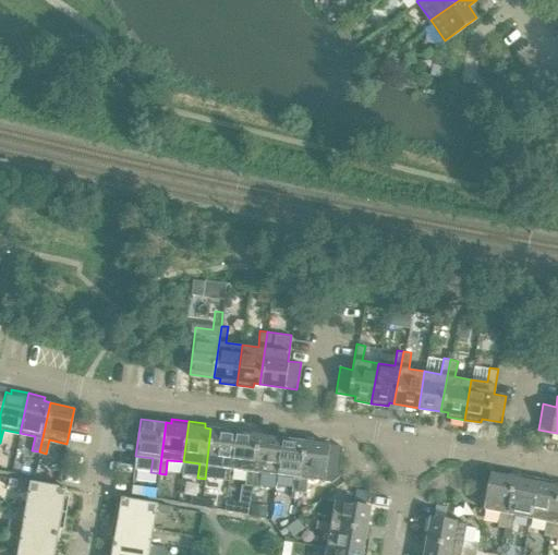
[(230,468),(234,431),(210,429),(205,479),(211,480),(214,466),(230,468)]
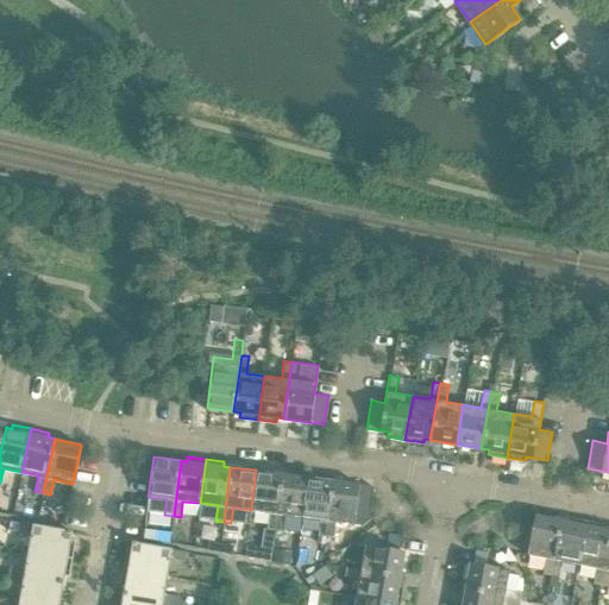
[(274,528),(280,473),(256,470),(251,510),(269,512),(267,528),(274,528)]
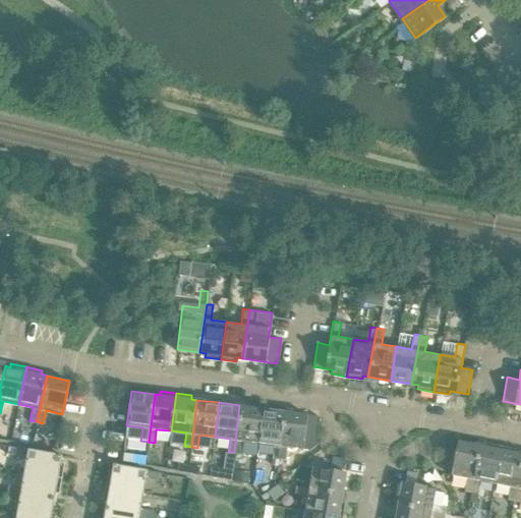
[(258,442),(264,404),(247,402),(247,406),(239,405),(234,452),(241,453),(243,440),(258,442)]
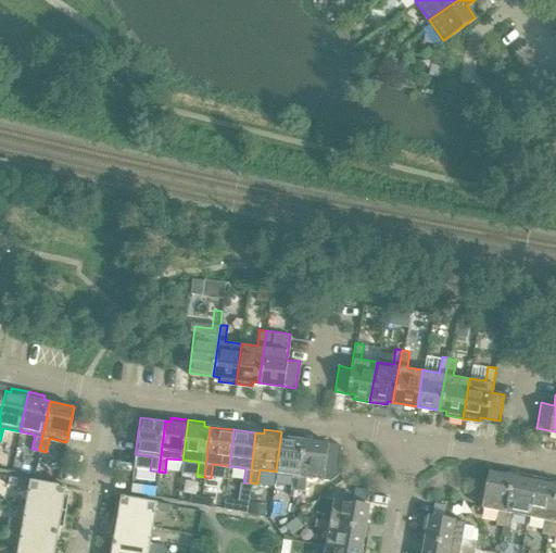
[(297,489),(303,439),(298,438),(298,434),(281,431),(276,472),(292,474),(290,488),(297,489)]
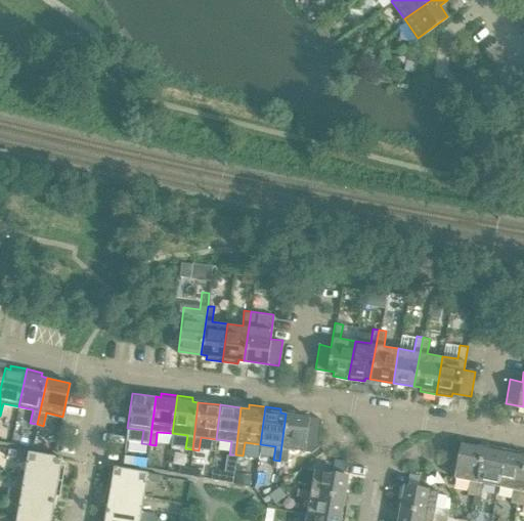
[(304,450),(309,416),(286,414),(279,461),(287,462),(289,448),(304,450)]
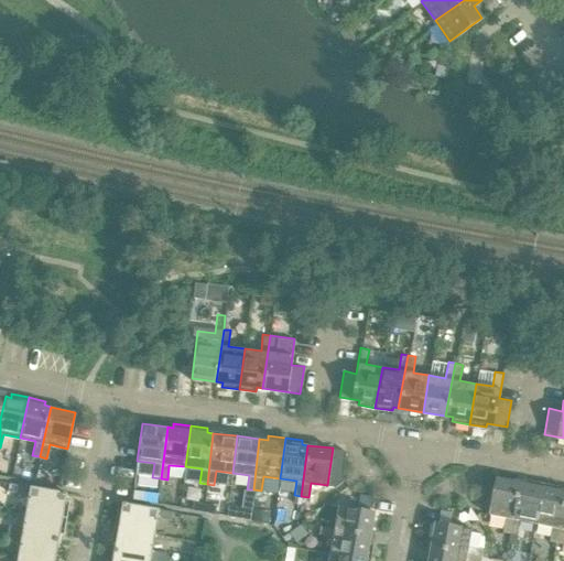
[(509,532),(519,482),(495,476),(488,513),(505,517),(502,530),(509,532)]
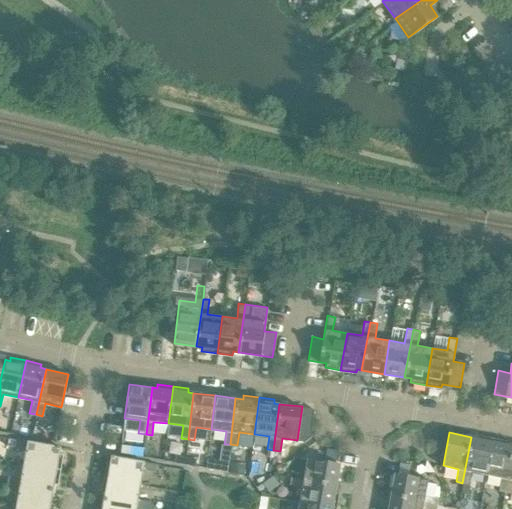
[(486,474),(493,437),(478,434),(477,438),(471,437),(462,483),(469,484),(471,471),(486,474)]
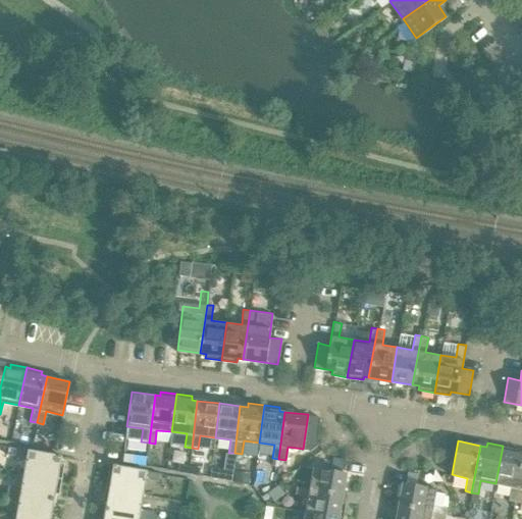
[(515,501),(521,462),(521,453),(518,453),(519,449),(503,446),(496,483),(511,486),(508,500),(515,501)]
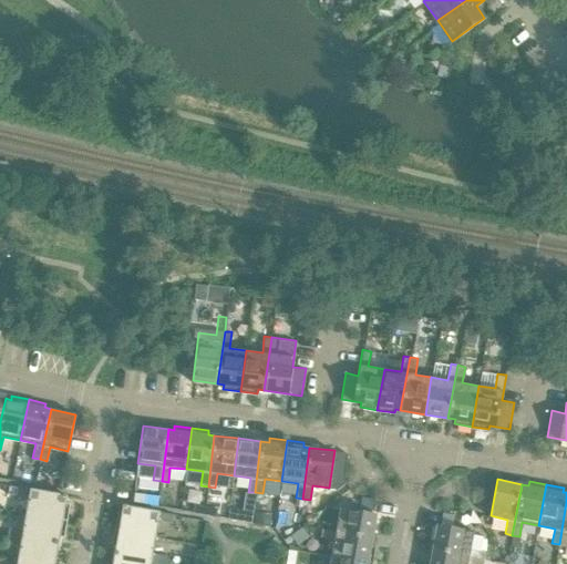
[(66,520),(70,502),(65,502),(66,494),(18,485),(16,493),(29,495),(26,512),(66,520)]
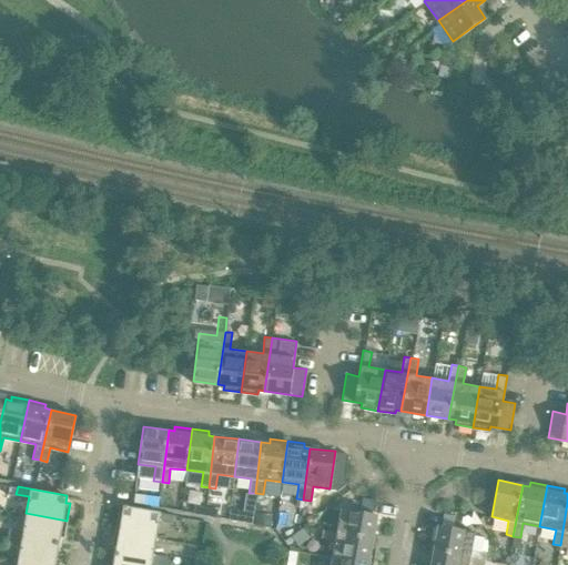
[(155,536),(159,520),(172,522),(173,514),(123,505),(122,513),(118,512),(115,528),(155,536)]
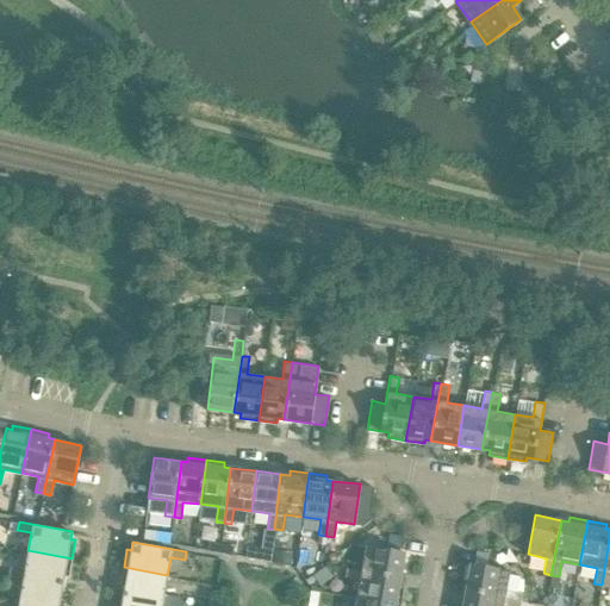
[(400,579),(405,551),(366,544),(362,563),(347,561),(346,568),(400,579)]
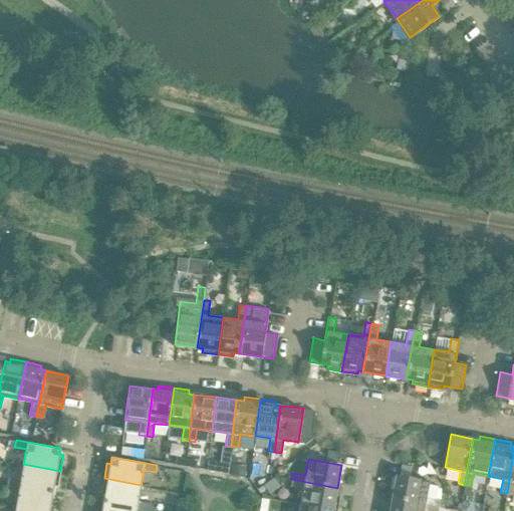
[(57,486),(60,471),(23,464),(21,479),(8,477),(7,483),(53,491),(54,485),(57,486)]
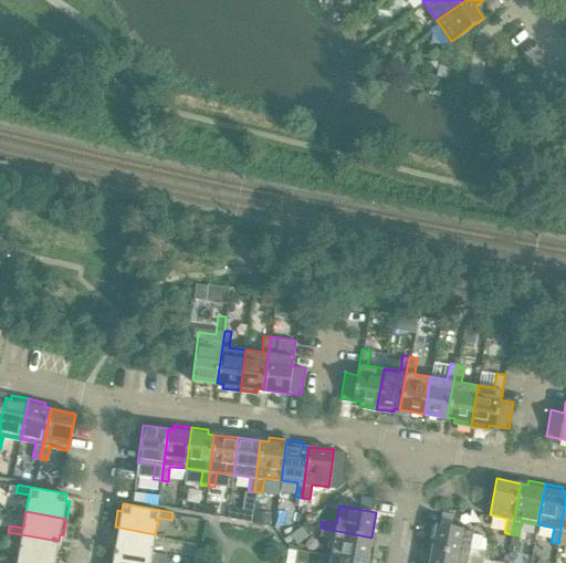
[(470,546),(473,530),(436,523),(431,548),(483,556),(484,550),(470,546)]
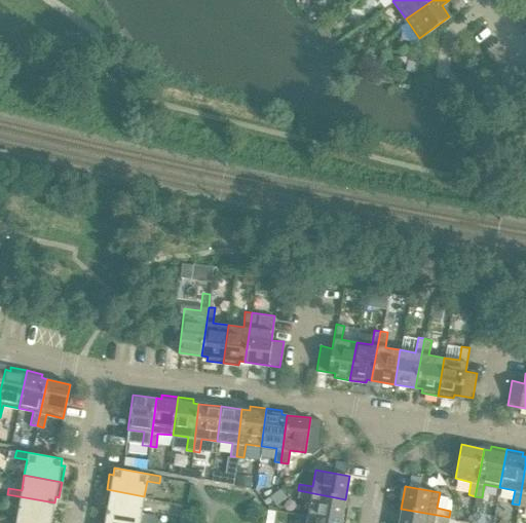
[(142,511),(144,496),(107,489),(104,506),(107,507),(106,512),(153,520),(155,514),(142,511)]
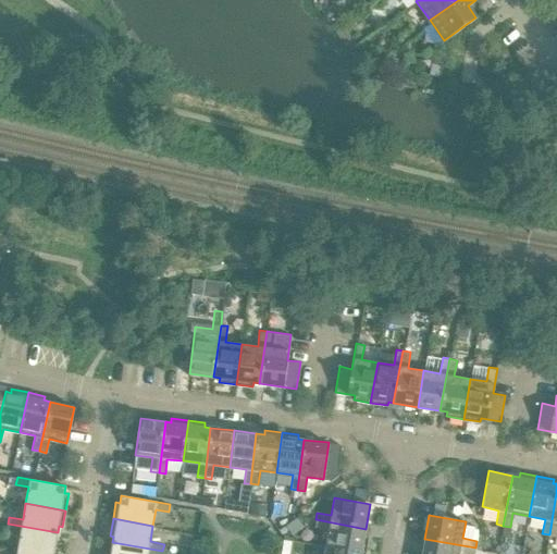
[(366,552),(369,536),(364,534),(366,529),(316,519),(314,527),(329,529),(325,544),(366,552)]
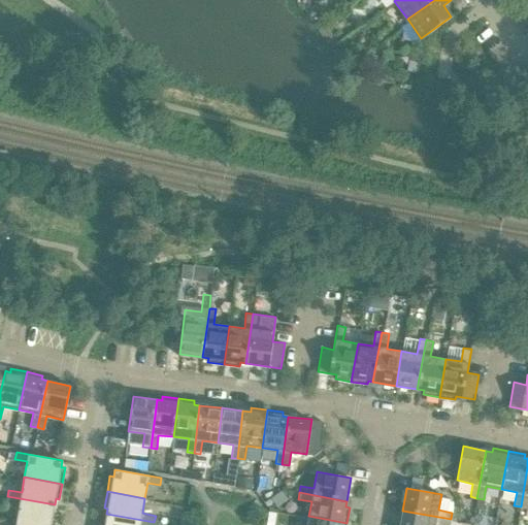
[(41,524),(51,524),(55,504),(7,496),(6,503),(19,505),(17,521),(41,524)]
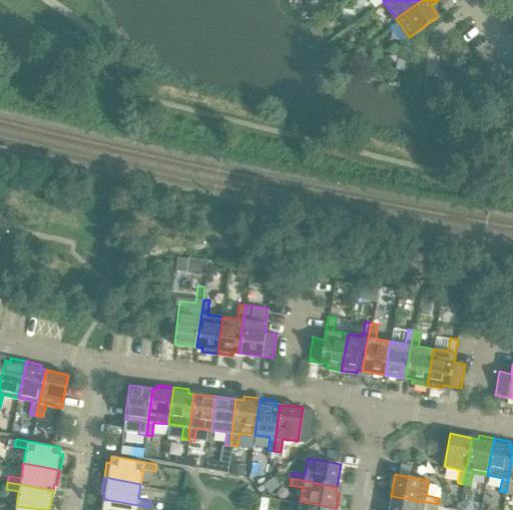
[(433,509),(436,509),(438,504),(391,496),(390,502),(387,501),(385,509),(423,509),(424,508),(433,509)]
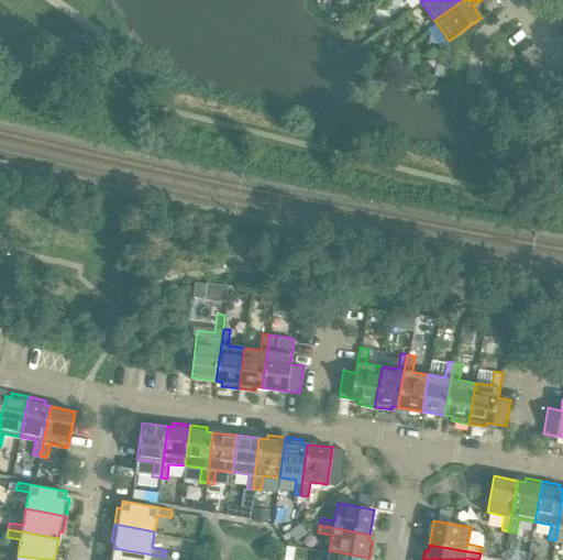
[(163,559),(164,557),(113,548),(111,559),(163,559)]
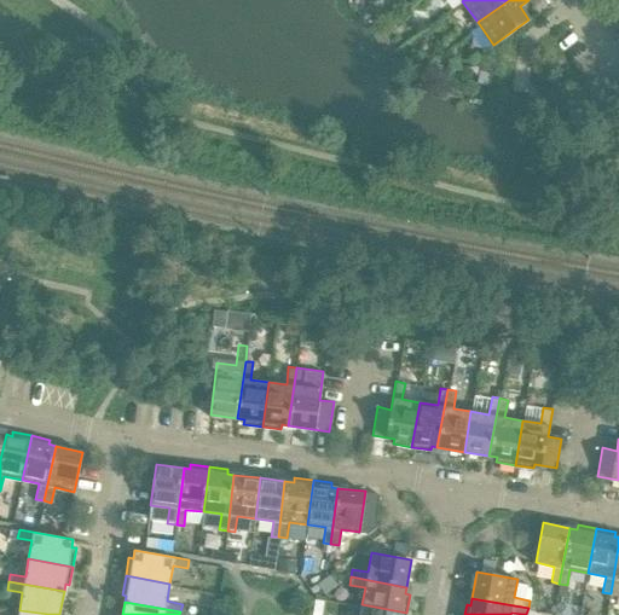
[(405,614),(406,613),(362,604),(359,614),(405,614)]
